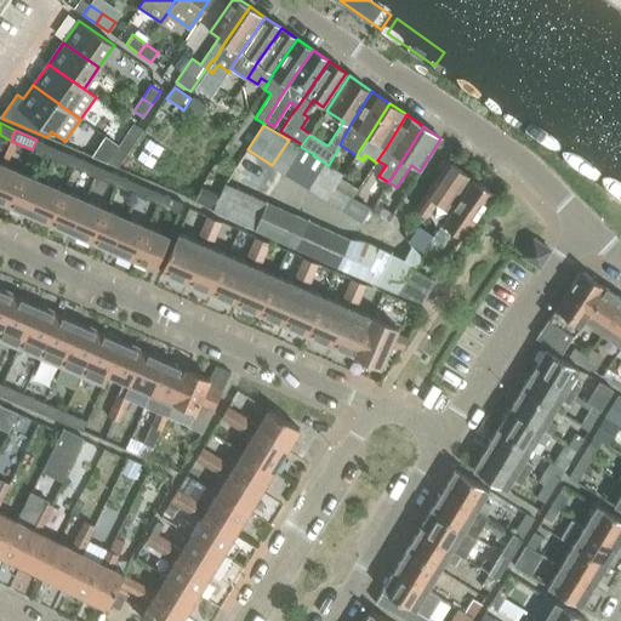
[(119,146),(129,152),(137,140),(127,132),(119,146)]
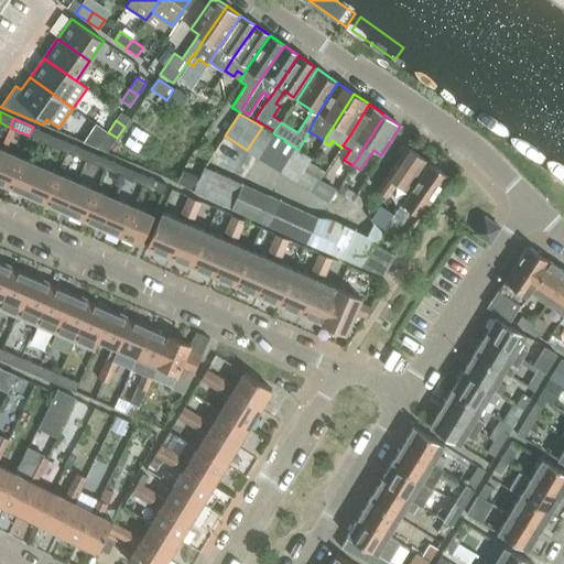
[(33,127),(29,136),(47,144),(52,134),(33,127)]
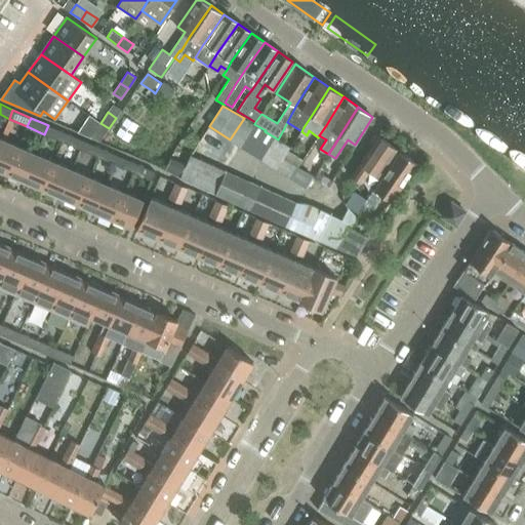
[(244,118),(230,139),(241,147),(254,125),(244,118)]
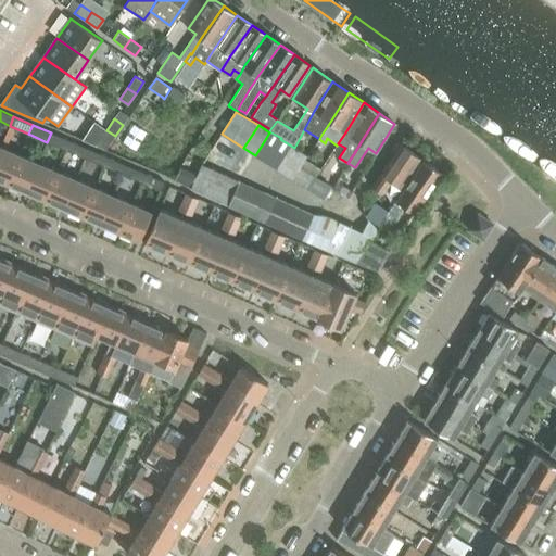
[(115,136),(106,130),(96,144),(106,149),(115,136)]
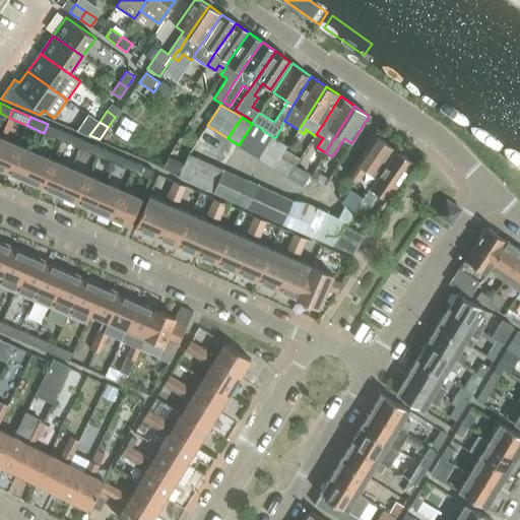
[(48,124),(44,133),(62,140),(65,132),(48,124)]
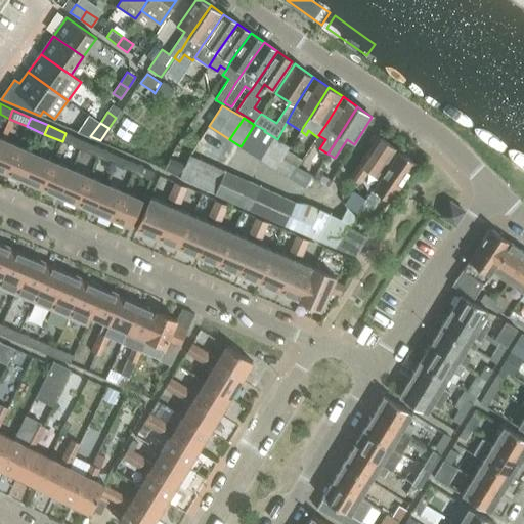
[(254,125),(241,146),(251,153),(264,131),(254,125)]
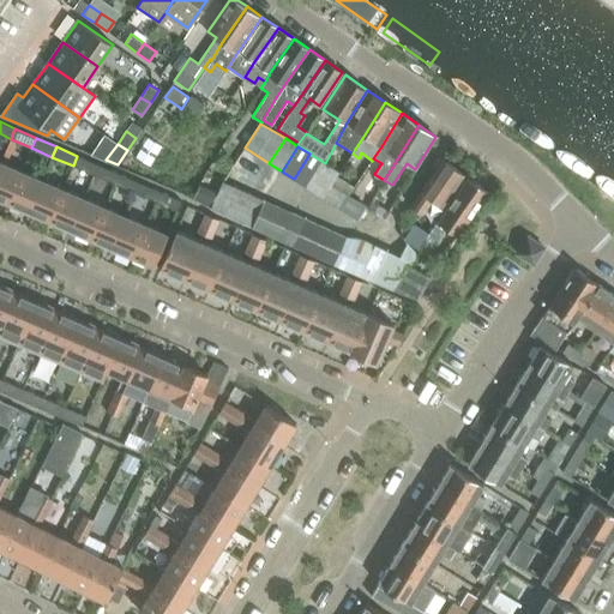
[(309,154),(294,179),(306,186),(321,161),(309,154)]
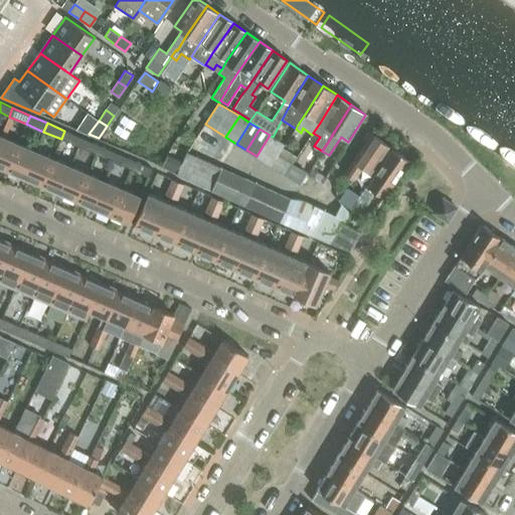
[(64,131),(61,139),(78,147),(82,138),(64,131)]
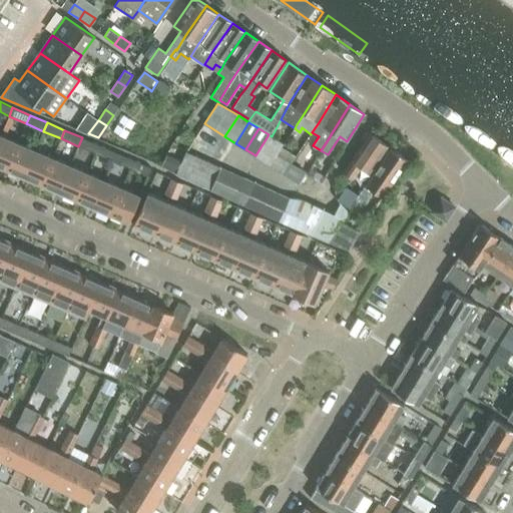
[(343,171),(351,177),(359,165),(369,172),(388,145),(370,133),(343,171)]
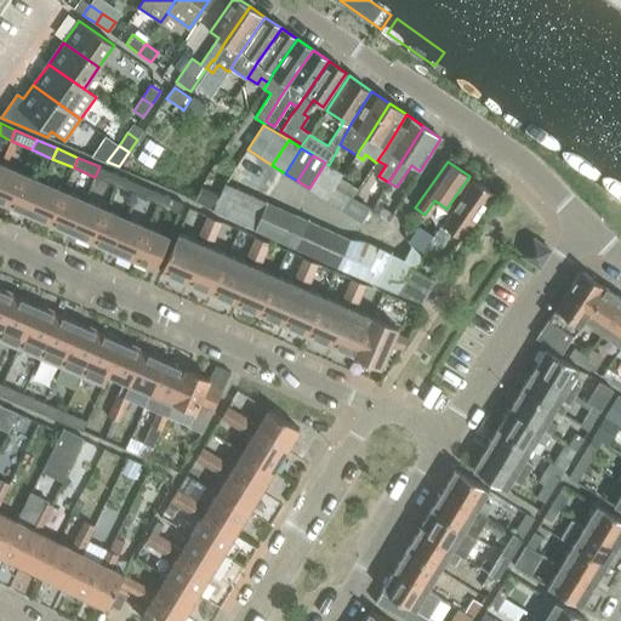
[(325,163),(309,188),(322,197),(330,183),(339,171),(325,163)]
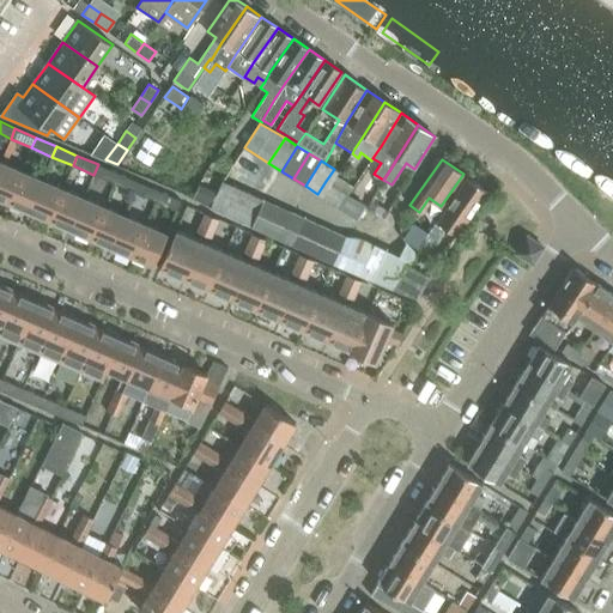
[(1,162),(0,164),(0,200),(7,204),(22,171),(1,162)]
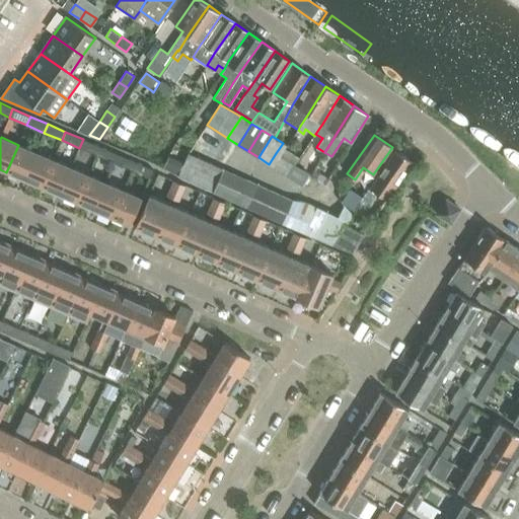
[(83,139),(79,148),(96,155),(100,147),(83,139)]
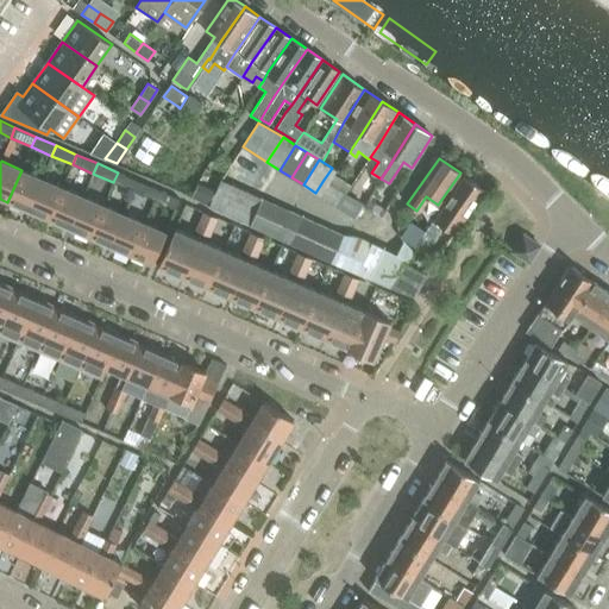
[(22,170),(7,202),(29,211),(42,179),(22,170)]
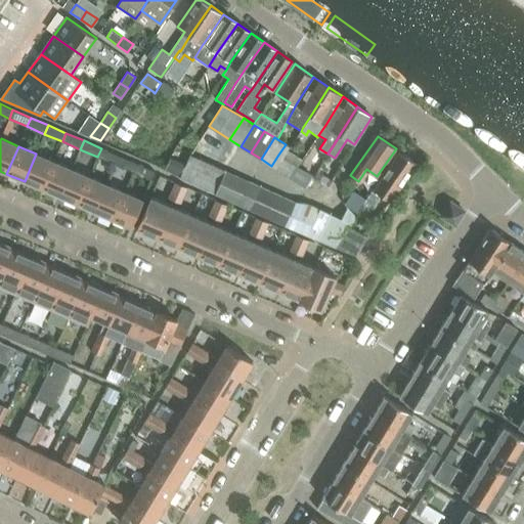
[(101,148),(97,157),(116,165),(119,156),(101,148)]
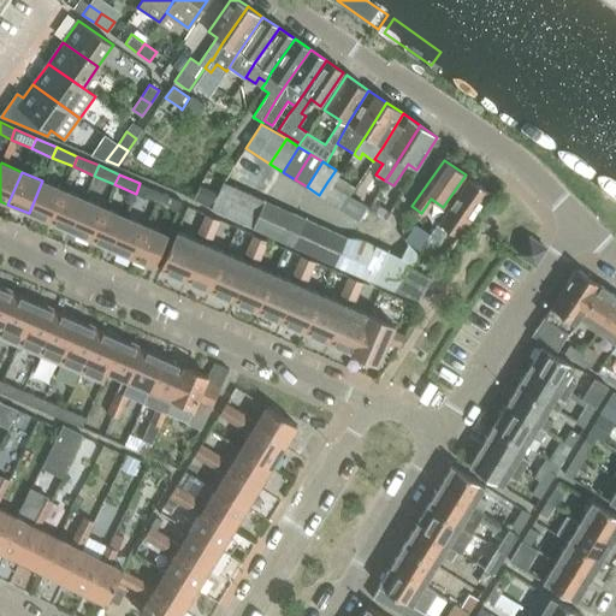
[(439,223),(458,236),(490,191),(469,177),(439,223)]
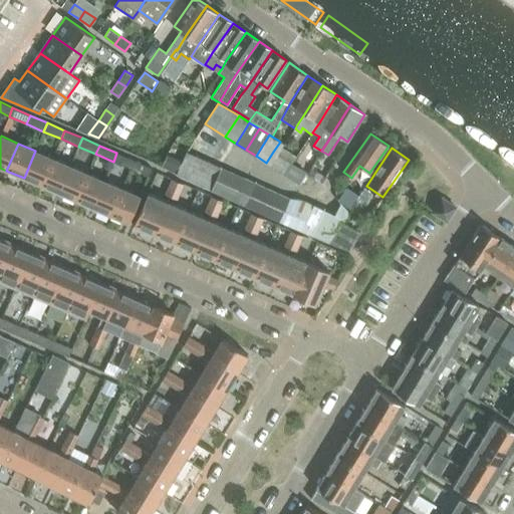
[(35,151),(24,178),(41,186),(53,159),(35,151)]
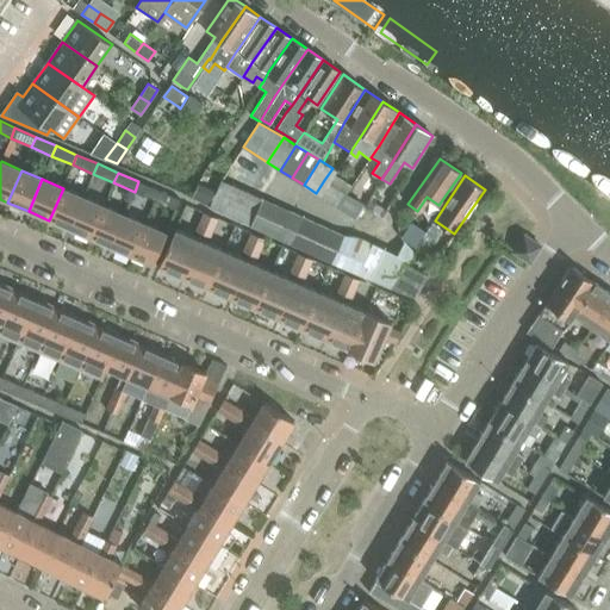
[(222,180),(210,206),(223,212),(235,186),(222,180)]
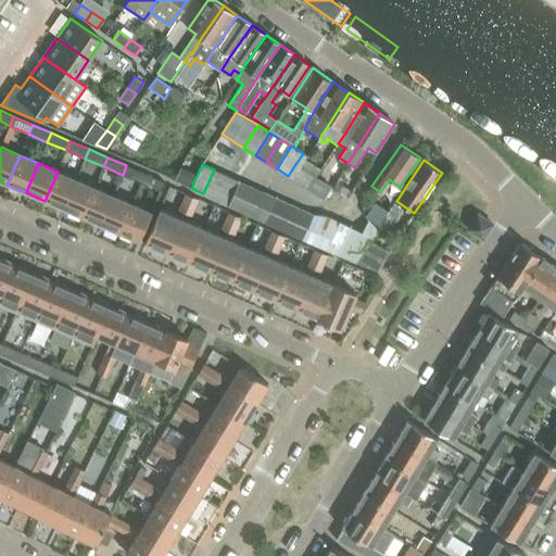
[(295,164),(288,176),(306,187),(313,176),(295,164)]
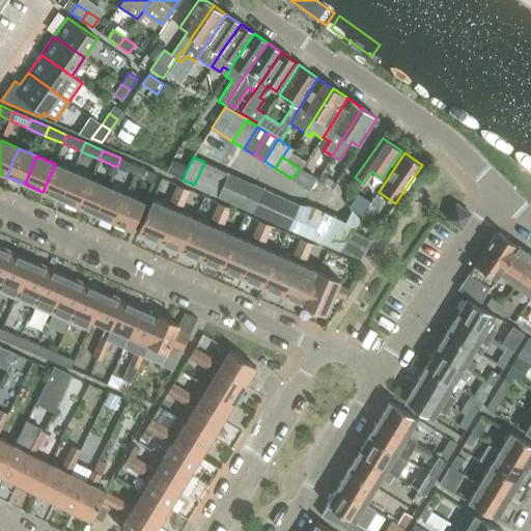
[(120,158),(117,167),(135,174),(139,166),(120,158)]
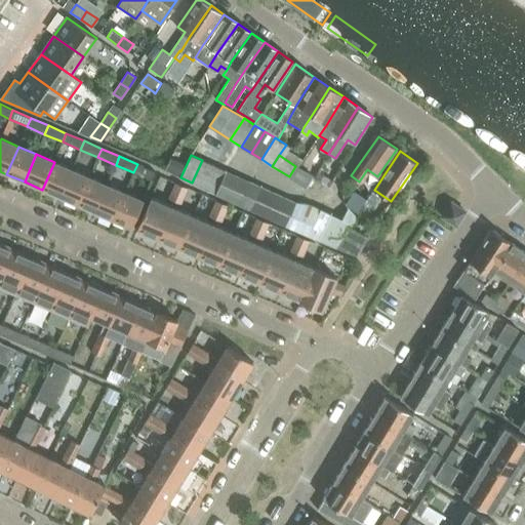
[(202,160),(192,183),(215,194),(226,171),(202,160)]
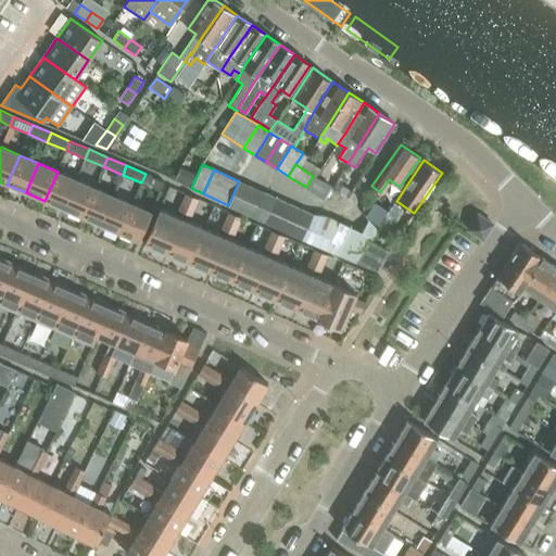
[(58,172),(45,201),(63,209),(76,179),(58,172)]
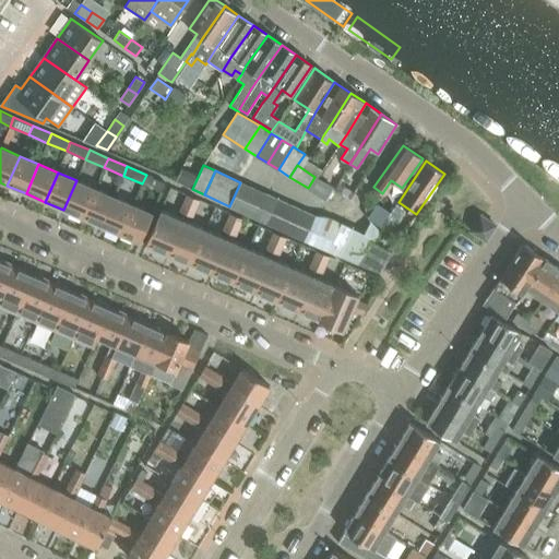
[(146,175),(142,183),(161,192),(165,182),(146,175)]
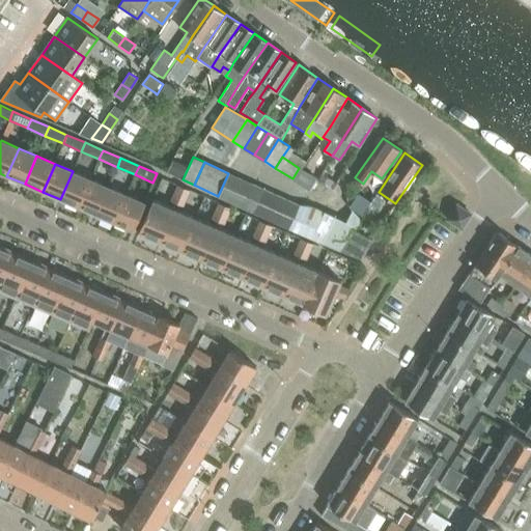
[(299,168),(292,178),(310,190),(316,178),(299,168)]
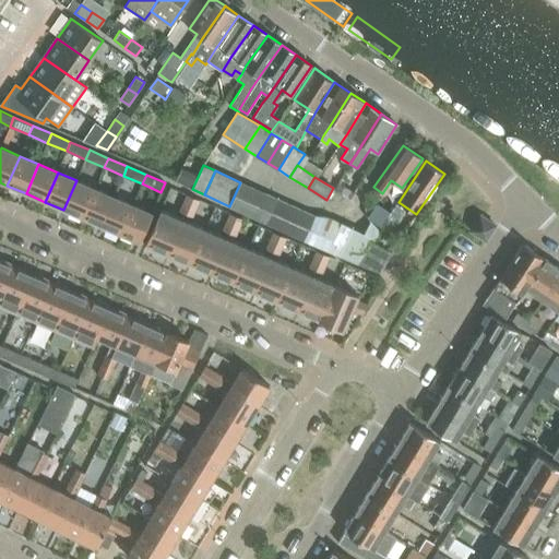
[(76,180),(63,210),(83,218),(95,189),(76,180)]
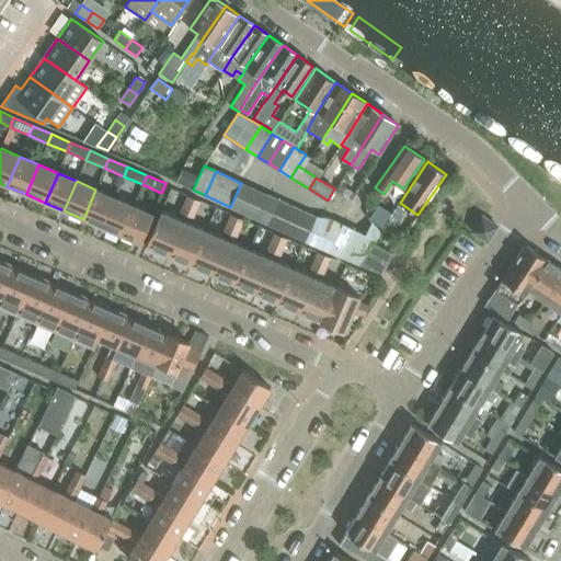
[(241,183),(230,207),(254,218),(265,194),(241,183)]
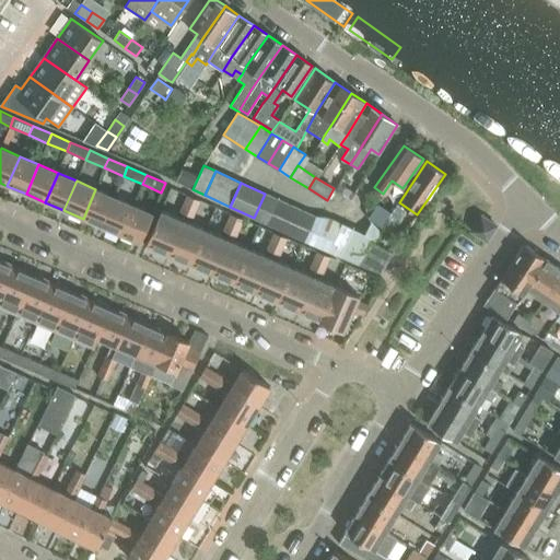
[(95,189),(83,219),(102,226),(114,197),(95,189)]
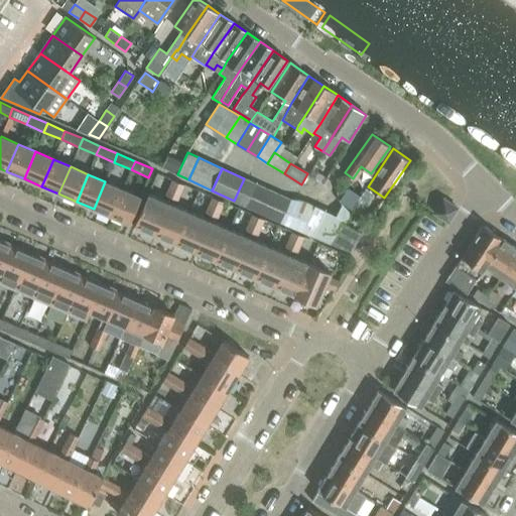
[(244,178),(234,201),(246,206),(256,183),(244,178)]
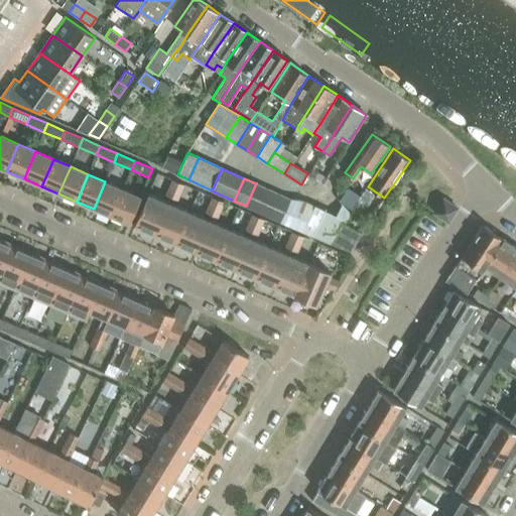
[(181,192),(184,184),(178,182),(172,179),(169,187),(181,192)]
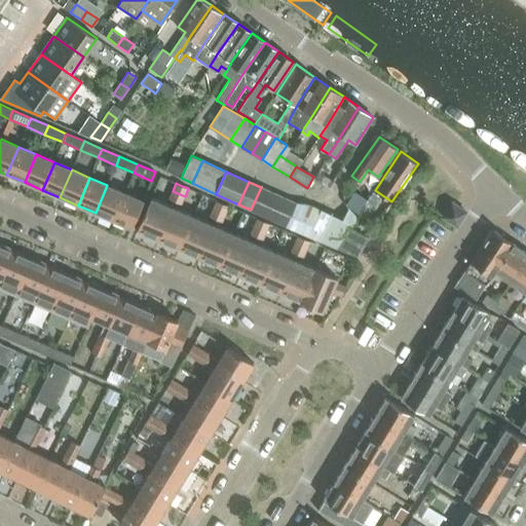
[(107,185),(96,213),(113,221),(125,193),(107,185)]
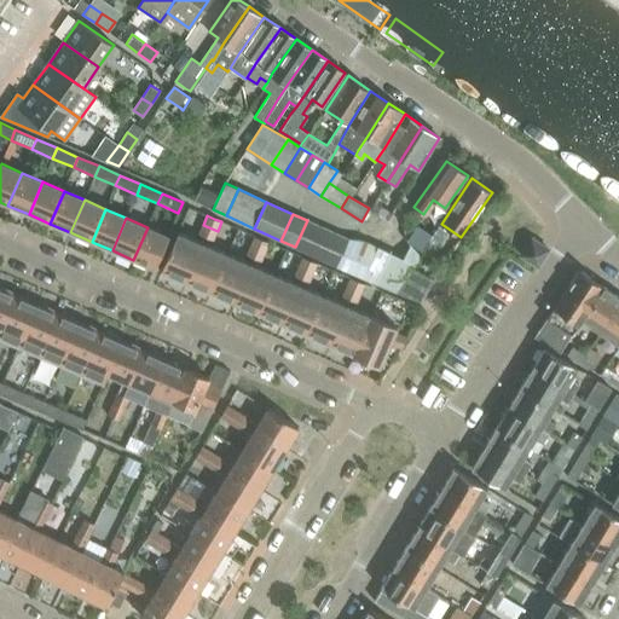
[(307,220),(295,247),(308,253),(320,226),(307,220)]
